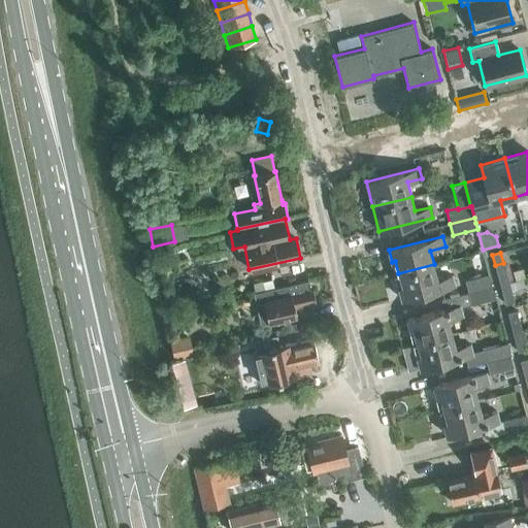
[(500,285),(509,283),(504,262),(503,263),(495,265),(500,285)]
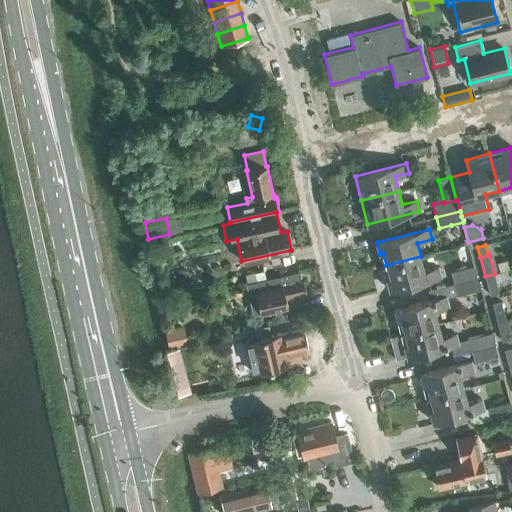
[(390,290),(442,276),(439,266),(425,270),(421,256),(386,265),(389,277),(387,278),(390,290)]
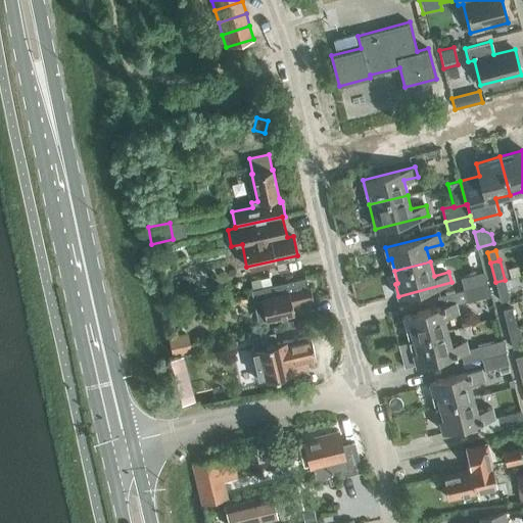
[(464,289),(487,284),(484,271),(461,278),(464,289)]
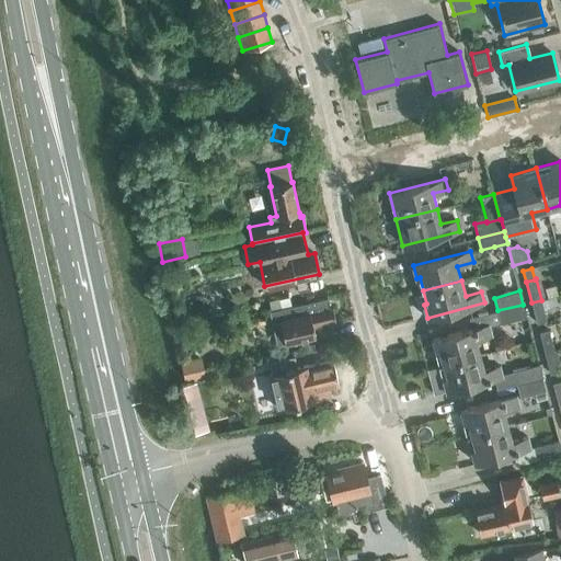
[(328,298),(272,311),(279,344),(316,336),(312,325),(335,320),(332,308),(331,308),(328,298)]
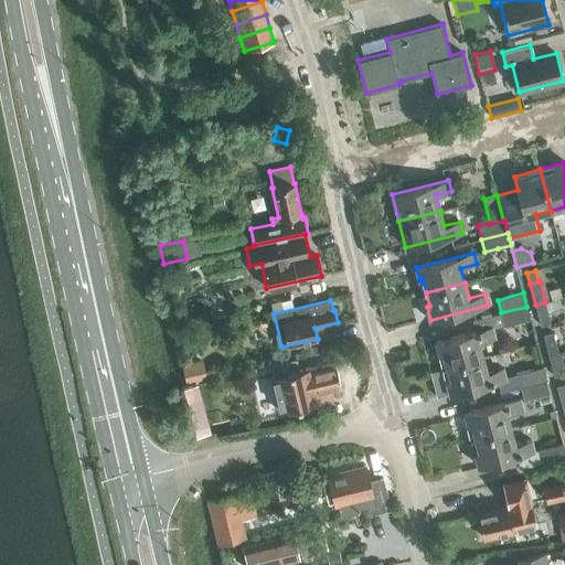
[(545,302),(535,305),(541,326),(551,322),(545,302)]
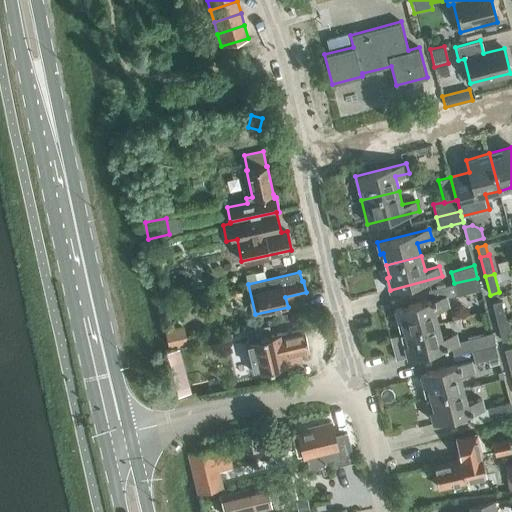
[(450,306),(448,297),(481,289),(477,278),(454,283),(429,290),(431,300),(395,309),(398,321),(401,320),(404,332),(439,323),(435,310),(450,306)]
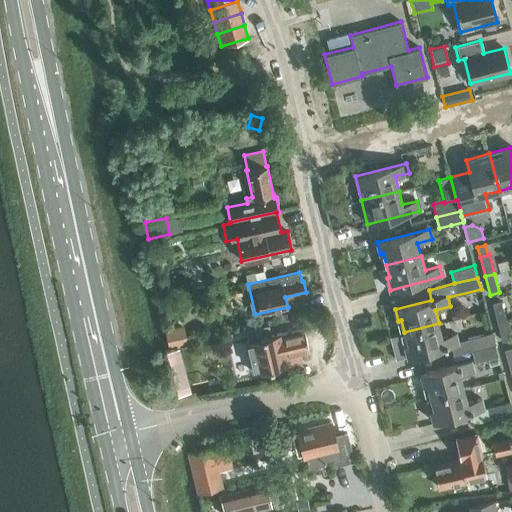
[(497,322),(506,320),(501,301),(492,303),(497,322)]
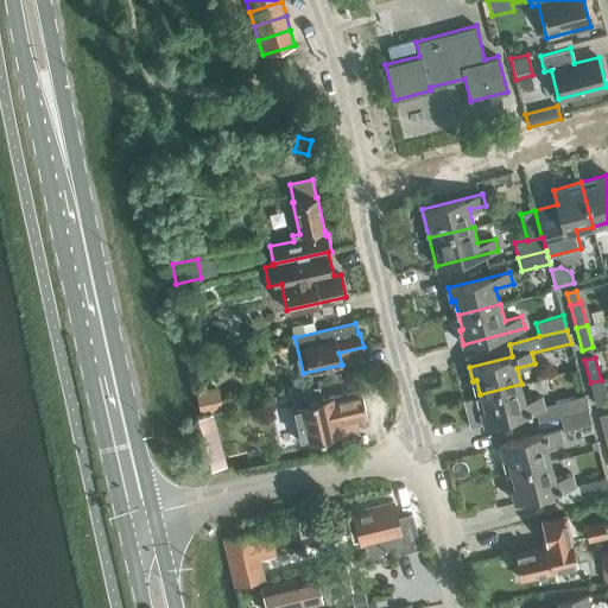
[(596,405),(607,403),(601,380),(590,382),(596,405)]
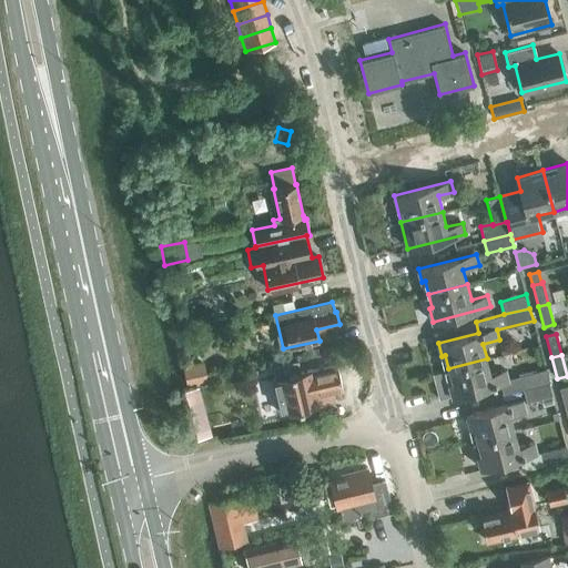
[(453,396),(510,381),(507,369),(490,373),(487,358),(448,368),(452,382),(449,383),(453,396)]
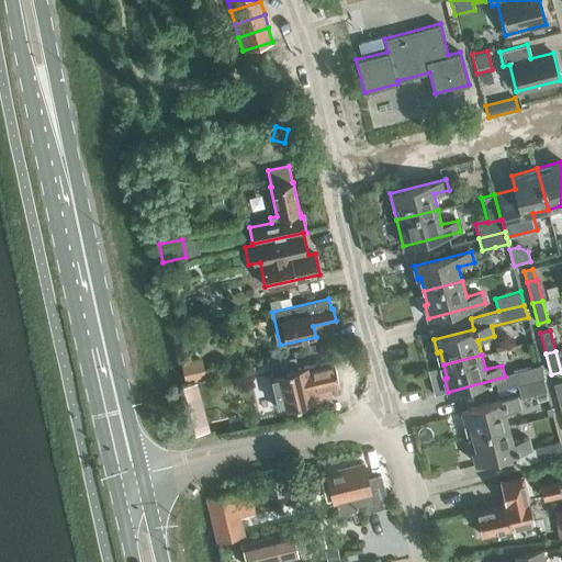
[(201,357),(181,361),(186,381),(205,378),(201,357)]
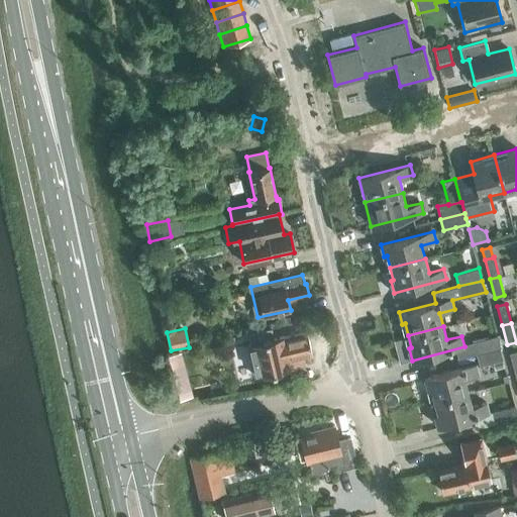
[(248,344),(255,377),(293,368),(291,359),(312,354),(307,331),(285,336),(285,335),(248,344)]
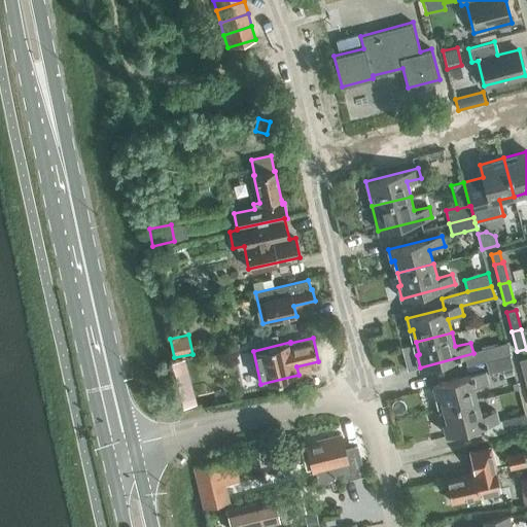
[(486,360),(510,354),(506,343),(483,348),(486,360)]
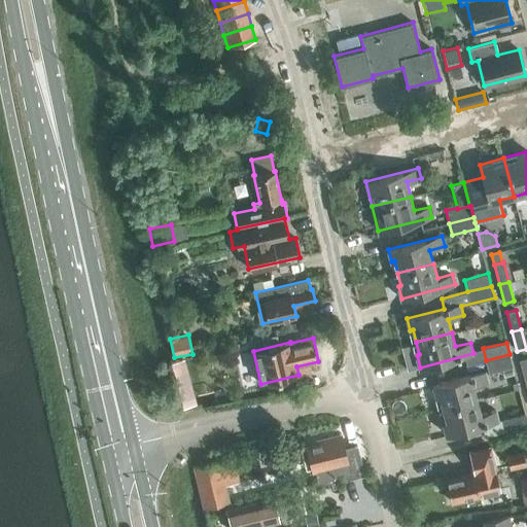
[(489,373),(513,366),(510,354),(486,360),(489,373)]
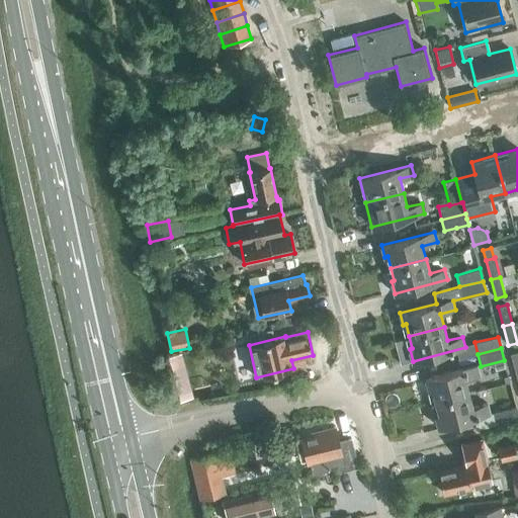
[(431,390),(434,402),(469,393),(466,379),(481,375),(478,365),(426,378),(429,391),(431,390)]
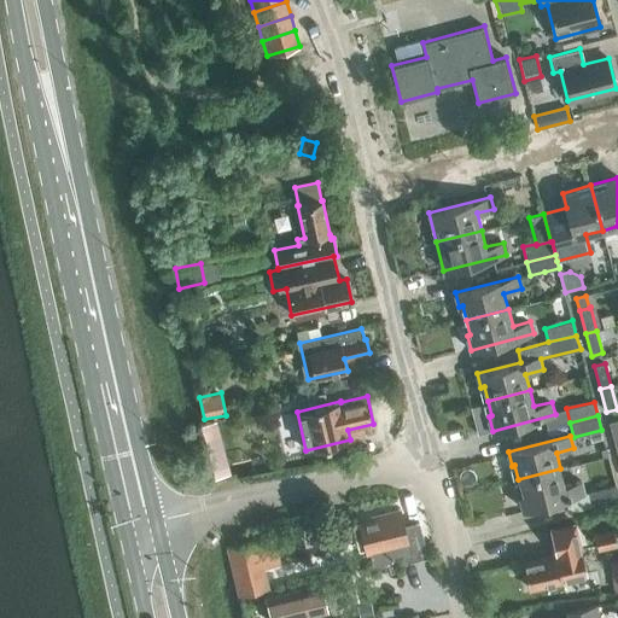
[(523,509),(586,493),(583,481),(565,484),(560,468),(518,479),(523,494),(519,495),(523,509)]
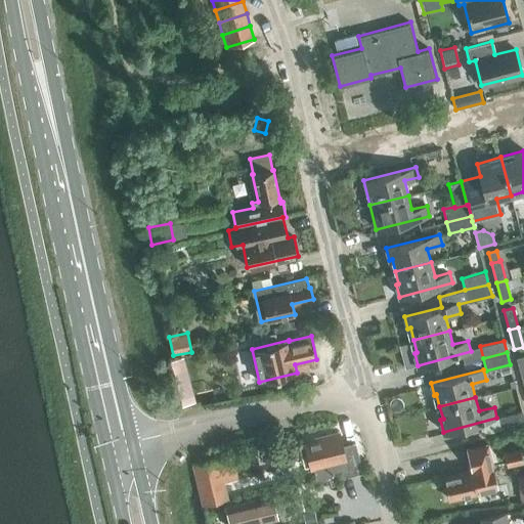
[(523,423),(523,418),(522,410),(498,417),(501,430),(523,423)]
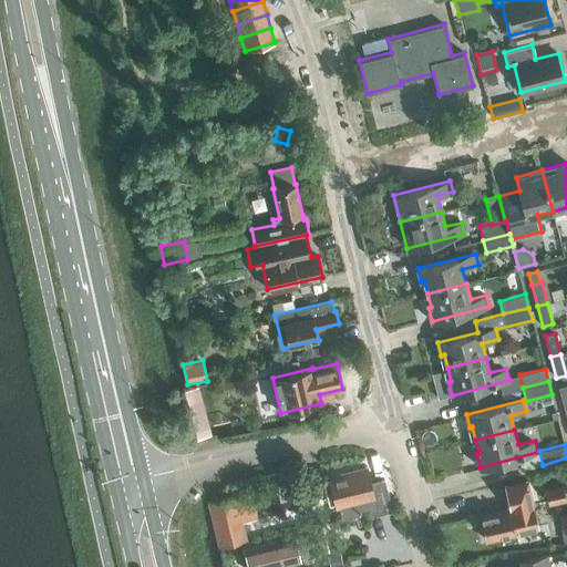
[(367,467),(329,477),(337,506),(339,506),(341,516),(391,505),(384,478),(370,482),(367,467)]
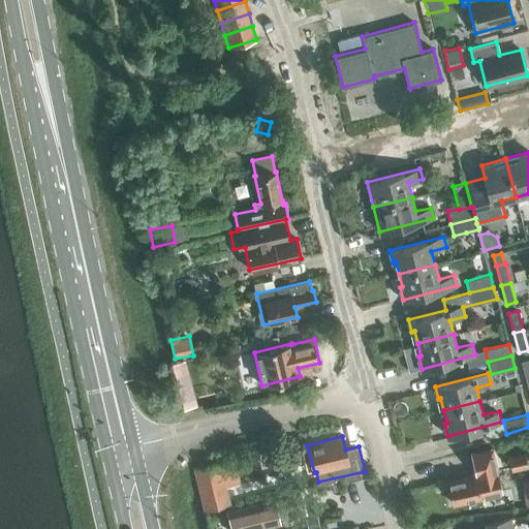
[(511,470),(528,467),(525,452),(508,455),(511,470)]
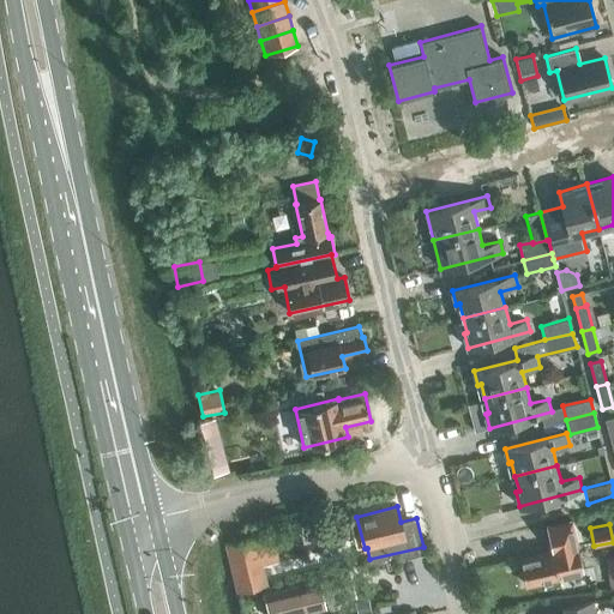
[(266,583),(254,536),(227,543),(239,590),(266,583)]
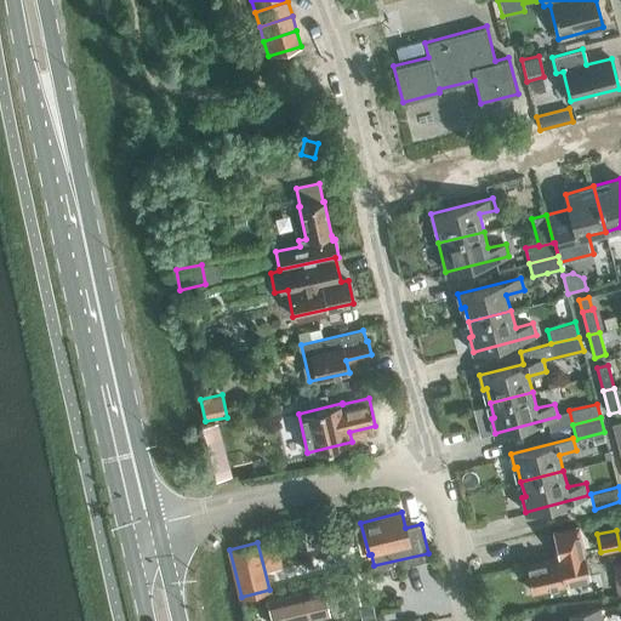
[(281,545),(267,547),(272,569),(285,567),(281,545)]
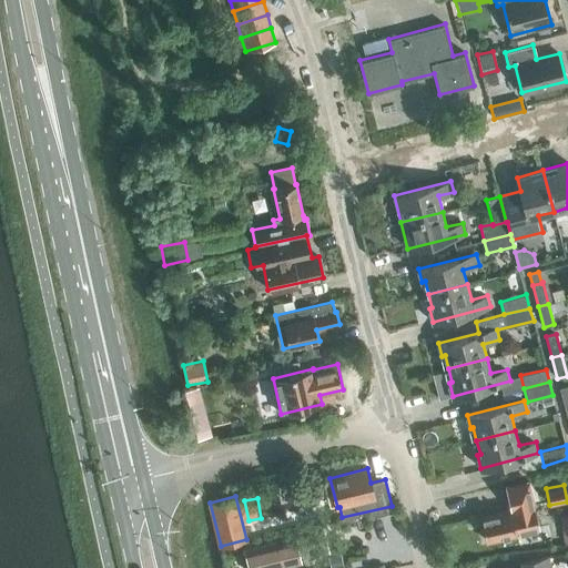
[(511,509),(480,517),(486,540),(517,533),(539,527),(534,505),(511,509)]
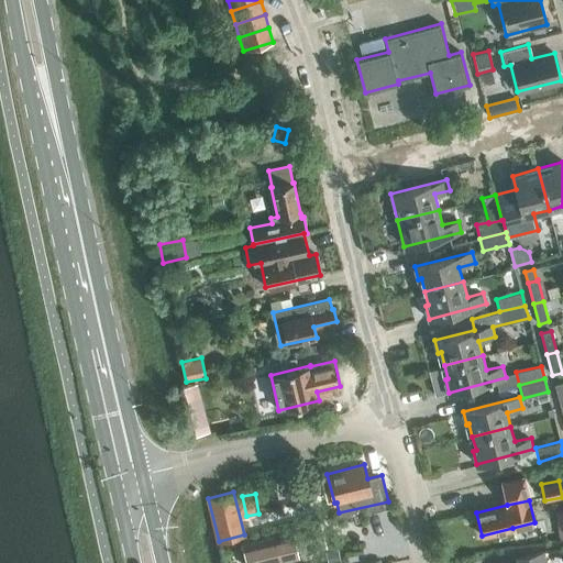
[(320,526),(242,544),(246,562),(268,562),(299,555),(296,547),(323,540),(320,526)]
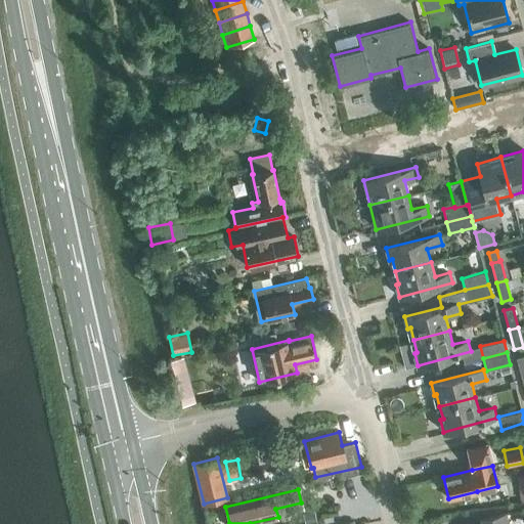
[(509,523),(507,514),(481,520),(482,523),(509,523)]
